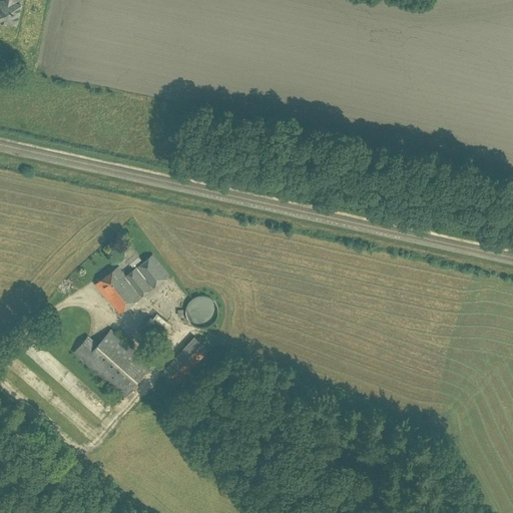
[(0,0),(0,20),(17,24),(21,3),(21,0),(0,0)]
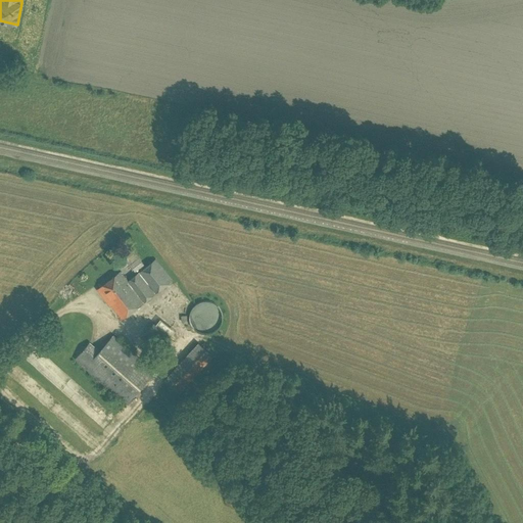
[(135,272),(144,265),(139,258),(130,266),(135,272)]
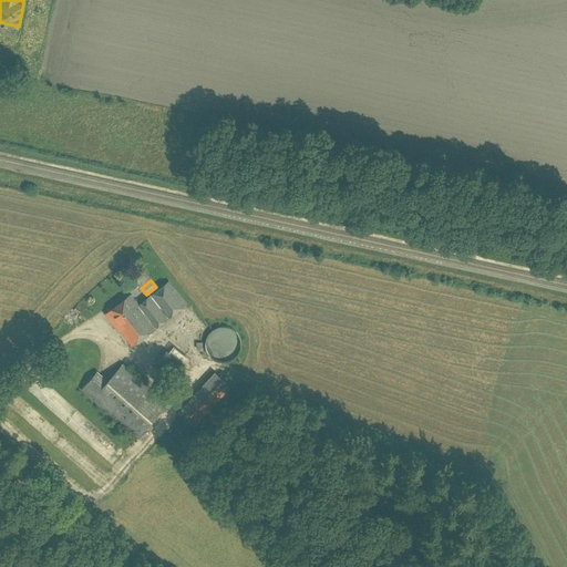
[(132,347),(187,305),(168,281),(138,305),(131,295),(105,313),(120,332),(121,331),(132,347)]
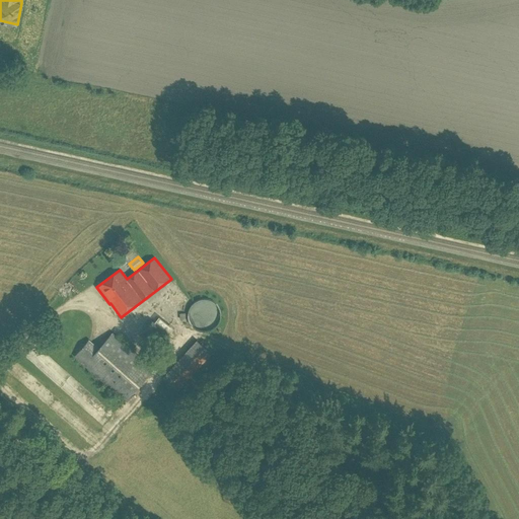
[(204,331),(207,331),(209,331),(212,330),(214,328),(216,327),(217,325),(219,323),(220,320),(220,318),(221,315),(220,313),(220,310),(219,308),(217,306),(216,304),(214,302),(212,301),(209,300),(207,299),(204,299),(202,299),(199,300),(197,301),(195,302),(193,304),(191,306),(190,308),(189,310),(188,313),(188,315),(188,318),(189,320),(190,323),(191,325),(193,327),(195,328),(197,330),(199,331),(202,331),(204,331)]
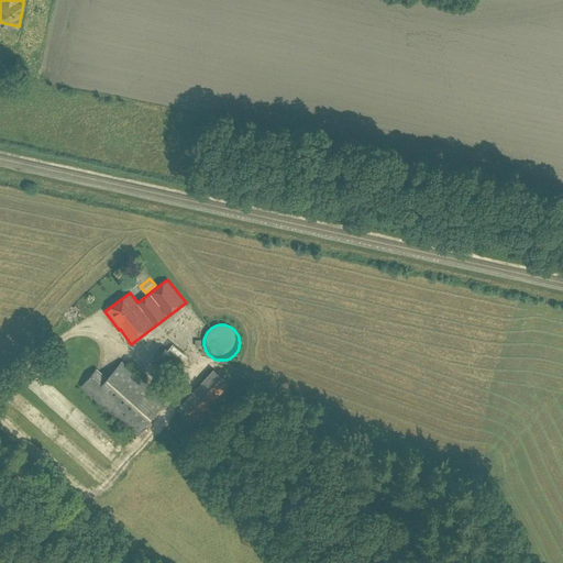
[(179,379),(188,367),(184,364),(185,362),(165,348),(154,362),(173,376),(173,375),(179,379)]
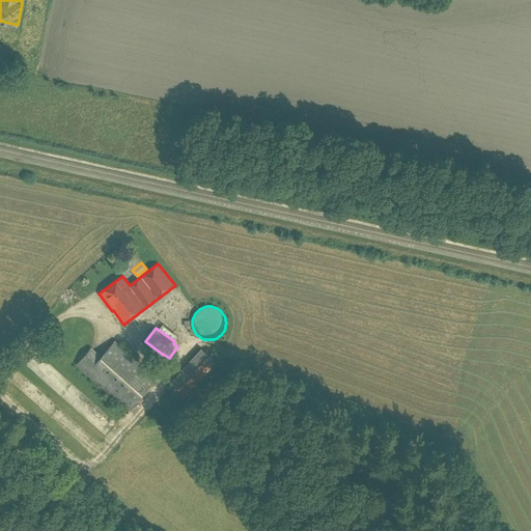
[(157,378),(115,341),(101,357),(91,348),(77,365),(128,411),(157,378)]
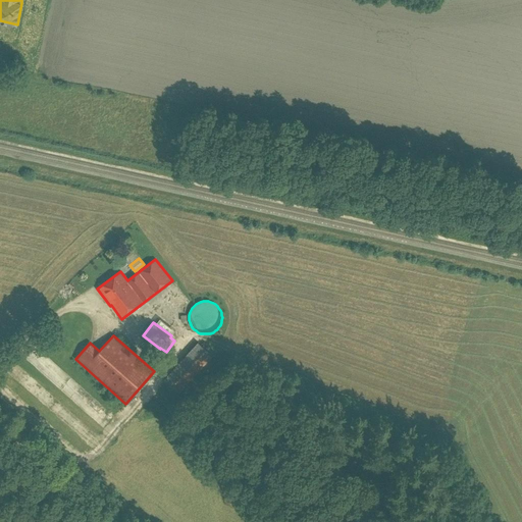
[(189,383),(213,356),(202,347),(178,373),(189,383)]
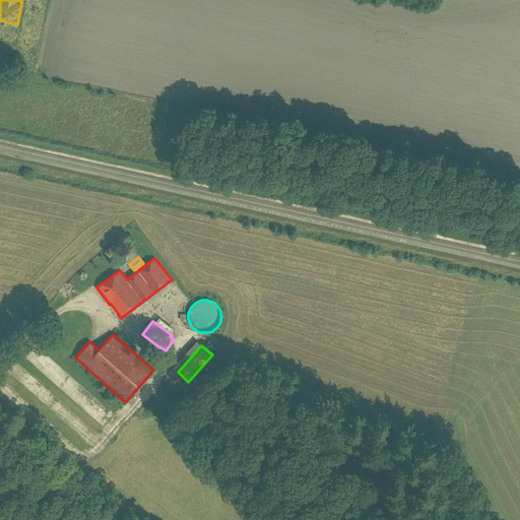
[(134,408),(125,413),(130,421),(139,415),(134,408)]
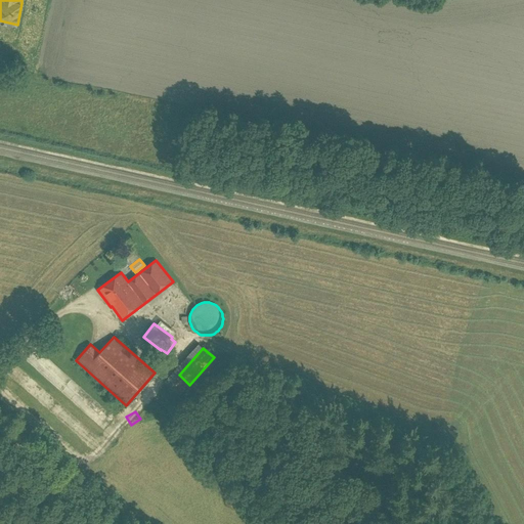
[(236,510),(242,500),(230,493),(225,503),(236,510)]
